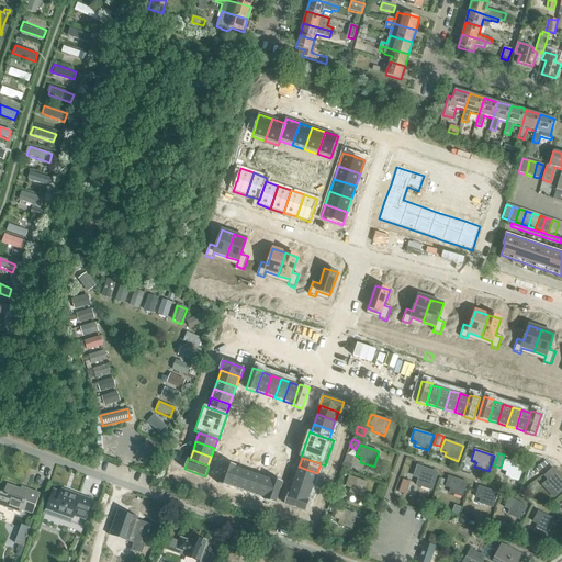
[(506,472),(505,476),(518,482),(524,467),(505,460),(501,471),(506,472)]
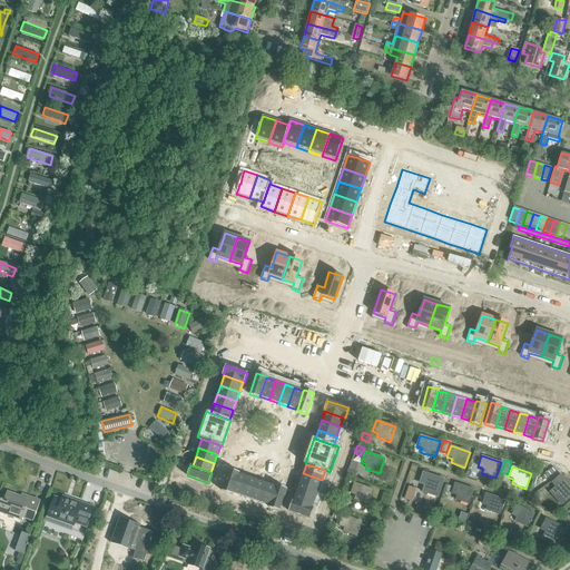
[(229,469),(222,490),(232,494),(233,492),(238,474),(239,473),(229,469)]
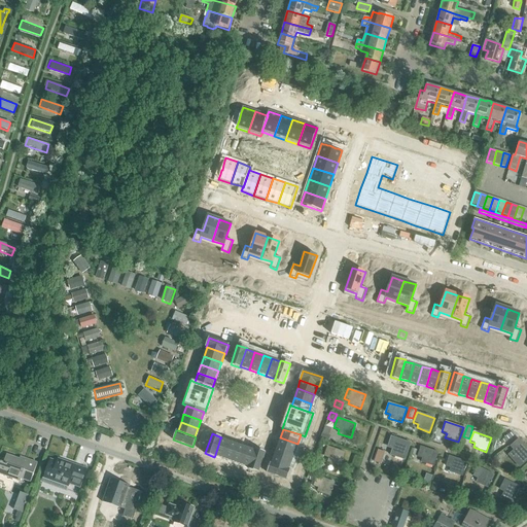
[(320,440),(328,443),(330,436),(322,434),(320,440)]
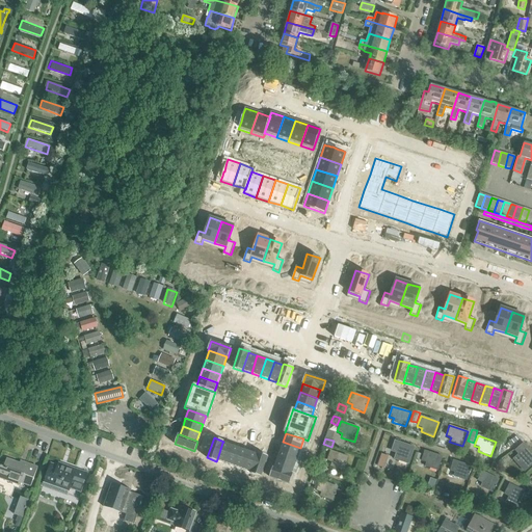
[(392,451),(396,452),(394,459),(408,464),(415,448),(395,441),(392,451)]
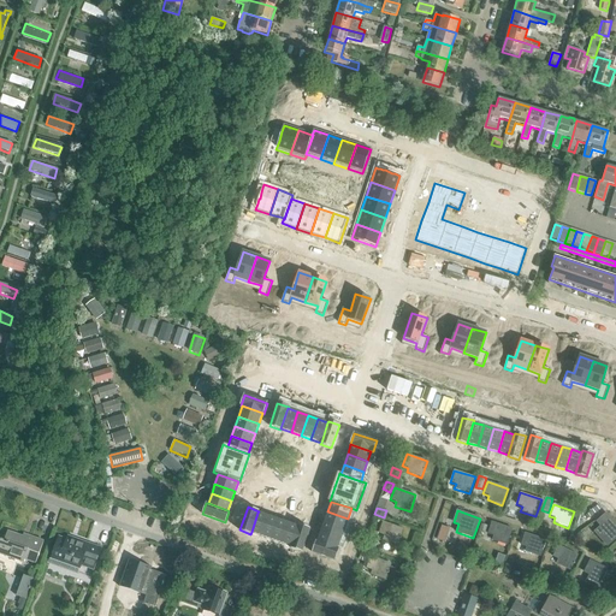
[(327,511),(324,521),(344,528),(348,519),(327,511)]
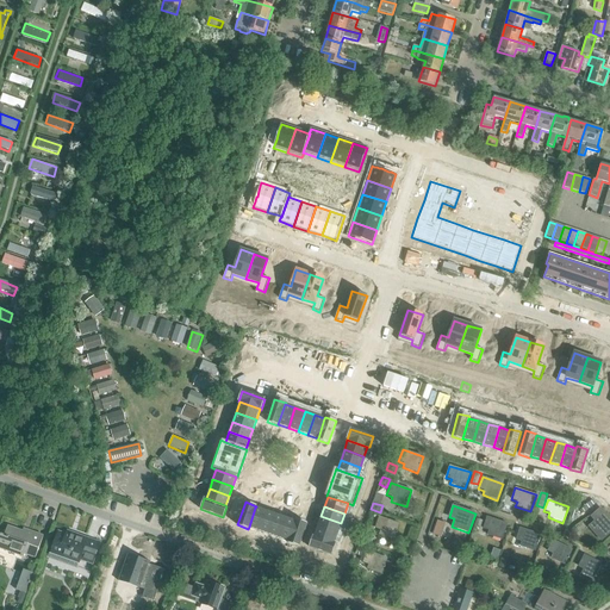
[(255,508),(249,527),(259,530),(266,510),(255,508)]
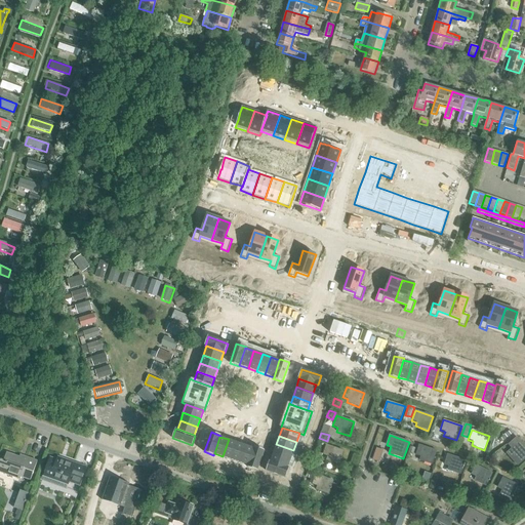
[(507,453),(517,465),(524,457),(524,446),(517,438),(509,445),(513,449),(507,453)]
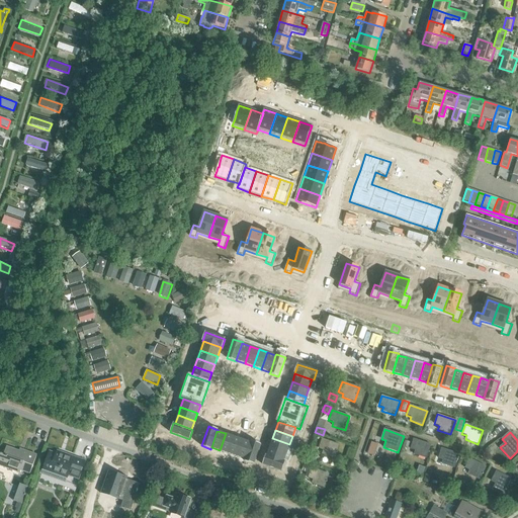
[(226,433),(220,450),(228,453),(234,436),(226,433)]
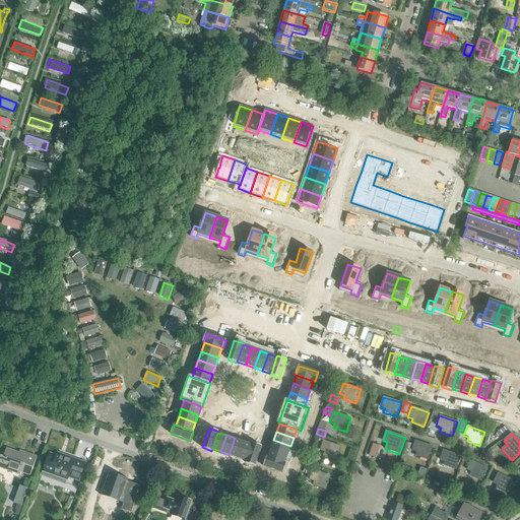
[(235,438),(229,455),(238,458),(243,441),(235,438)]
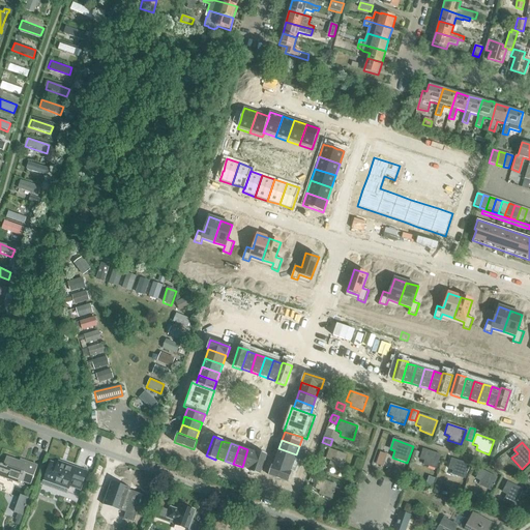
[(278,448),(275,458),(293,464),(296,454),(278,448)]
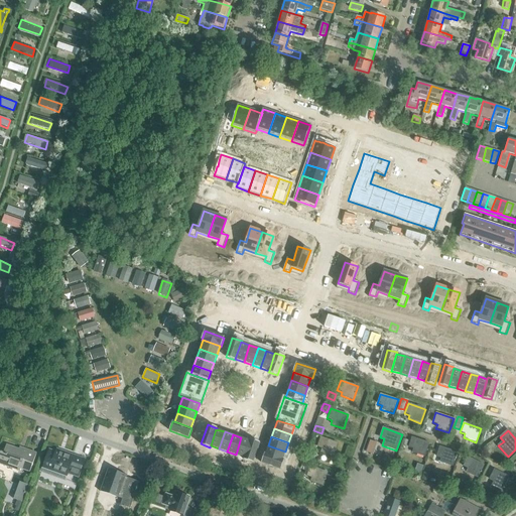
[(241,437),(236,455),(244,458),(250,440),(241,437)]
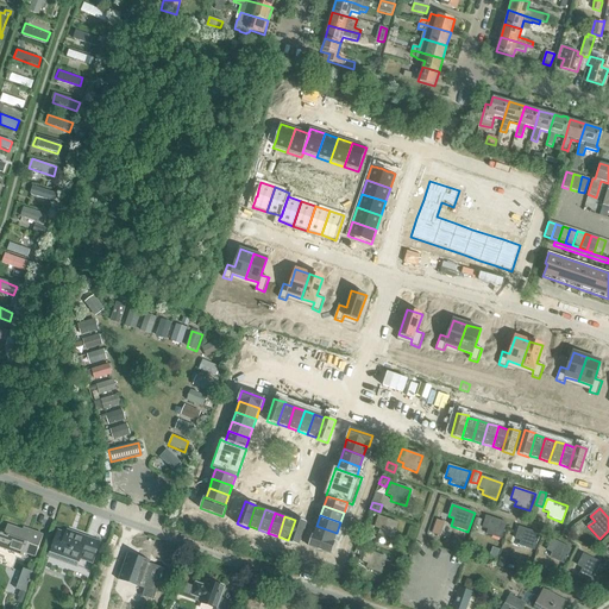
[(380,529),(378,533),(378,534),(394,539),(399,522),(378,516),(374,528),(380,529)]
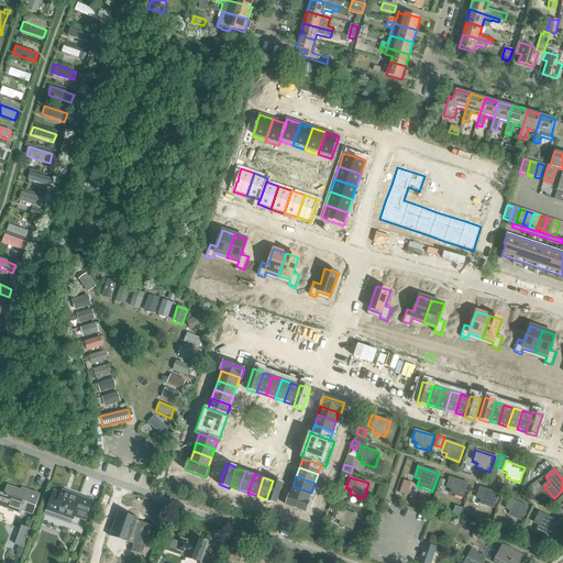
[(450,494),(463,499),(465,493),(468,483),(454,478),(450,477),(446,488),(451,490),(450,493),(450,494)]
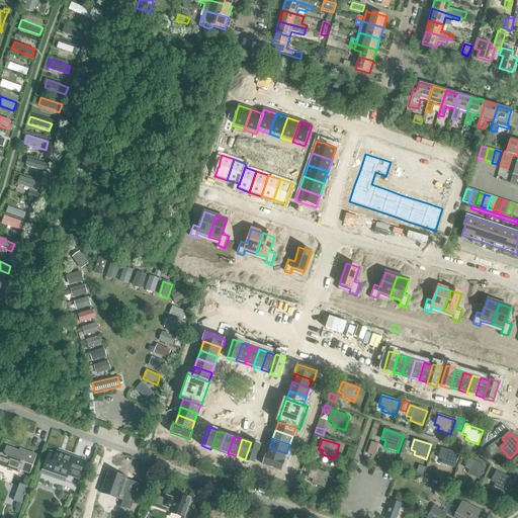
[(245,459),(245,460),(254,463),(260,444),(251,441),(251,442),(245,459)]
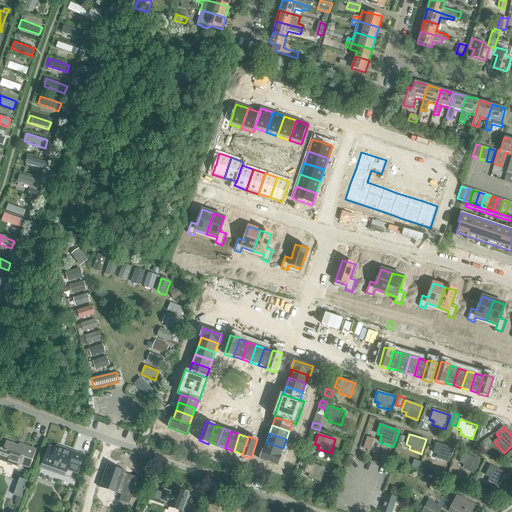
[(367,437),(363,449),(370,451),(373,440),(367,437)]
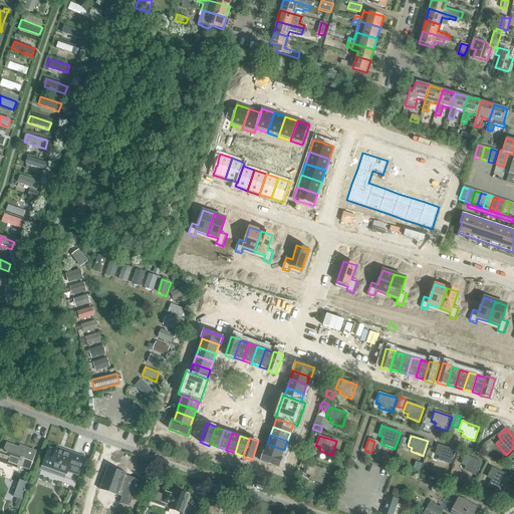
[(0,450),(0,451),(0,462),(19,469),(20,467),(29,470),(36,452),(26,448),(26,450),(6,443),(3,451),(0,450)]
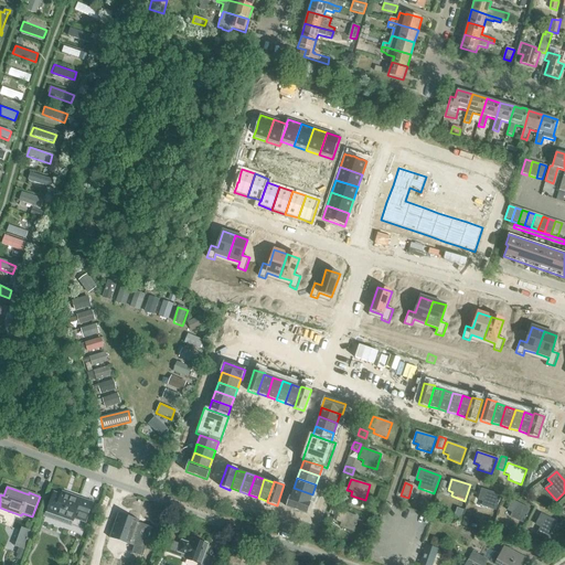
[(294,488),(290,497),(309,503),(312,494),(294,488)]
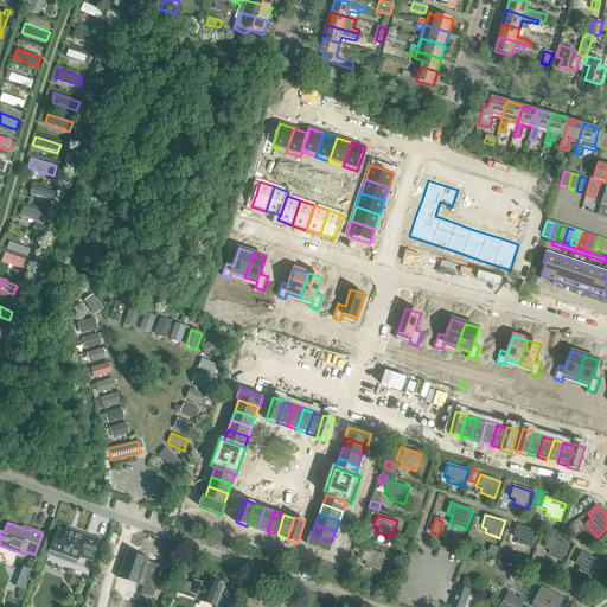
[(518,543),(532,549),(537,532),(523,528),(517,525),(513,538),(519,540),(518,543)]
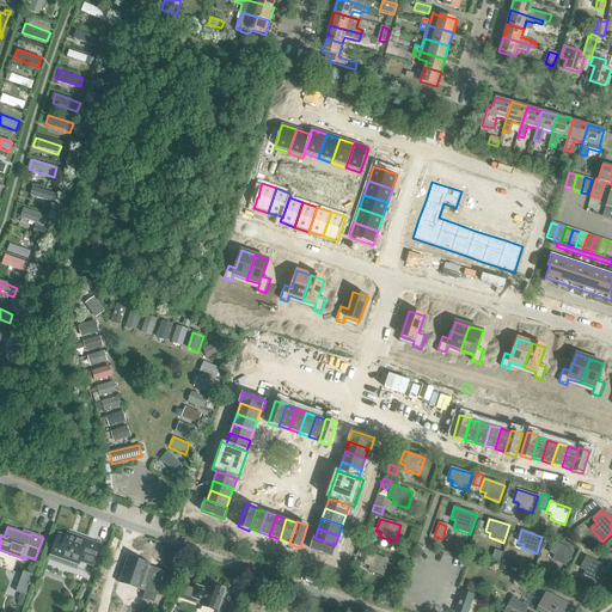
[(57,534),(56,538),(50,555),(60,558),(79,564),(80,561),(92,565),(101,545),(77,537),(75,540),(57,534)]
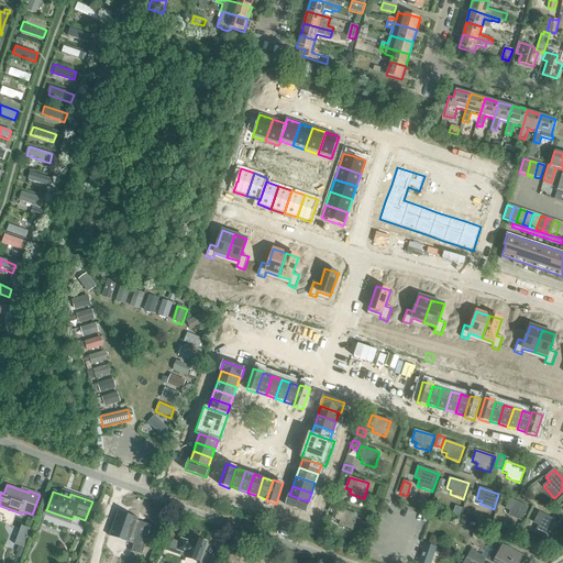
[(288,495),(285,505),(306,512),(309,501),(308,501),(289,495),(288,495)]
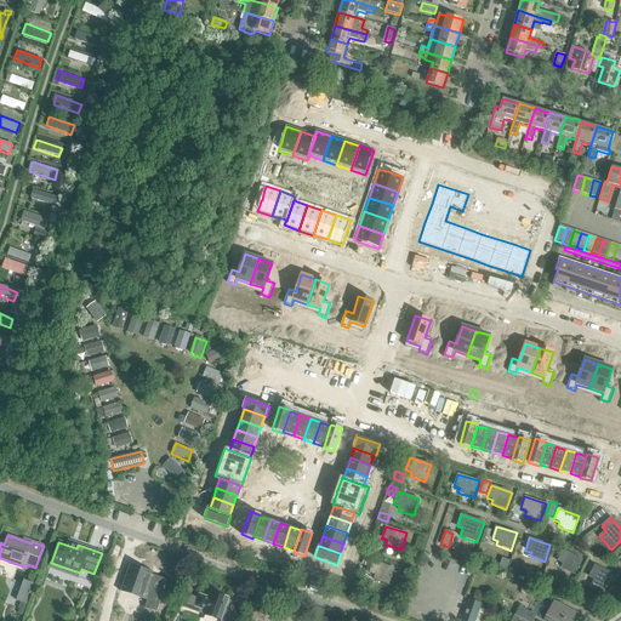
[(560,569),(575,576),(582,559),(568,552),(563,550),(557,562),(563,564),(560,569)]
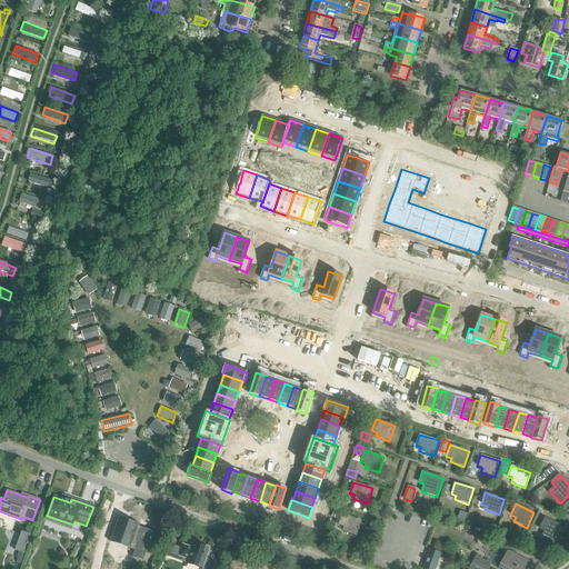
[(339,512),(336,525),(338,525),(343,527),(342,531),(356,536),(361,520),(342,513),(339,512)]
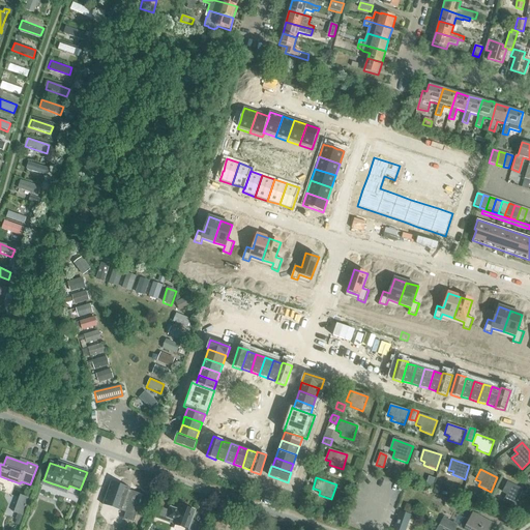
[(111,481),(102,504),(136,517),(144,495),(130,490),(130,488),(111,481)]
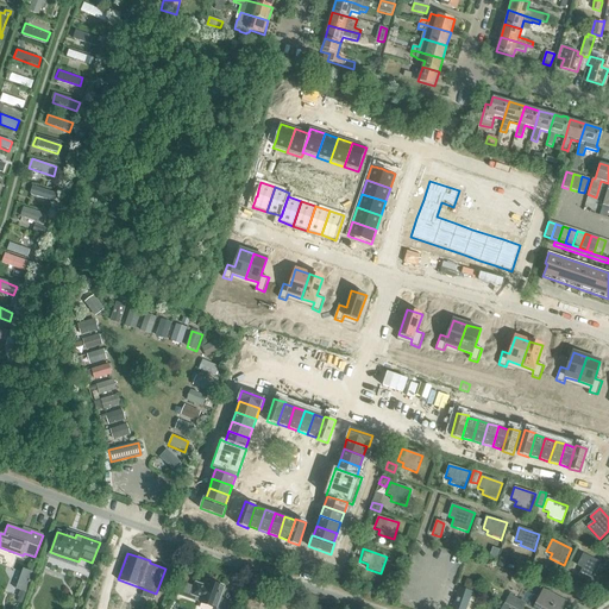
[(604,565),(584,554),(578,565),(584,569),(579,576),(596,584),(604,565)]
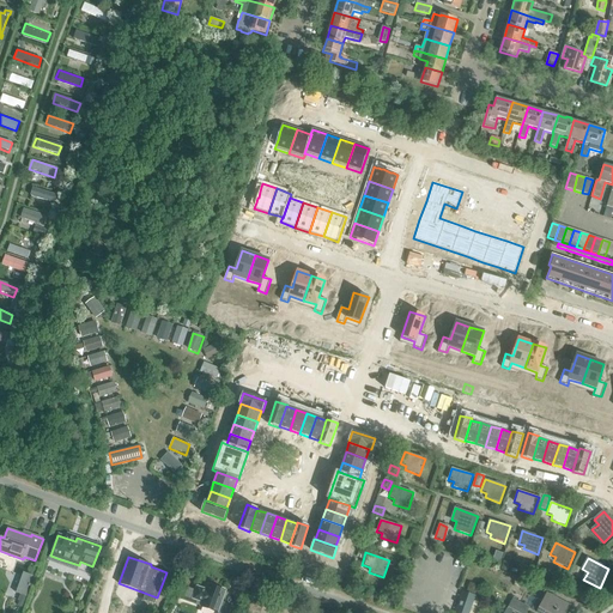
[(508,571),(510,564),(503,562),(501,569),(508,571)]
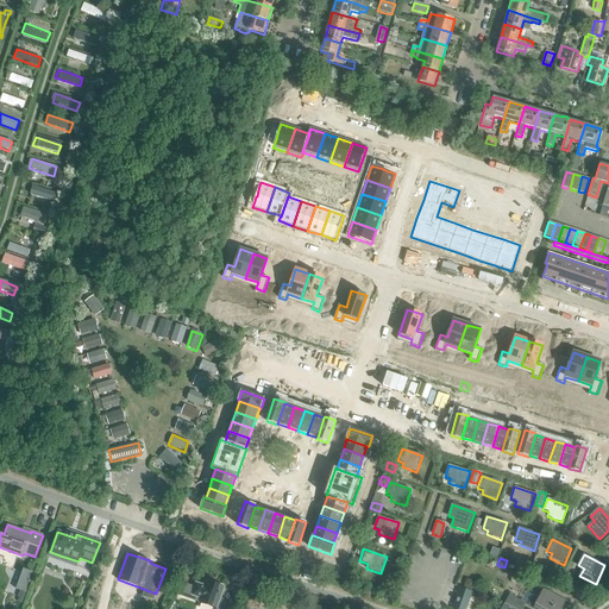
[(23,569),(16,589),(19,590),(18,595),(20,595),(18,602),(22,603),(24,597),(26,592),(33,572),(35,573),(37,565),(32,564),(30,571),(23,569)]
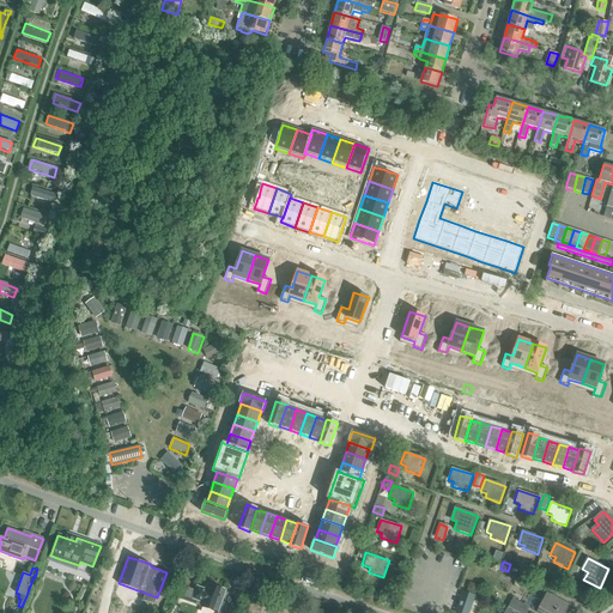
[(478,586),(469,582),(466,592),(475,594),(478,586)]
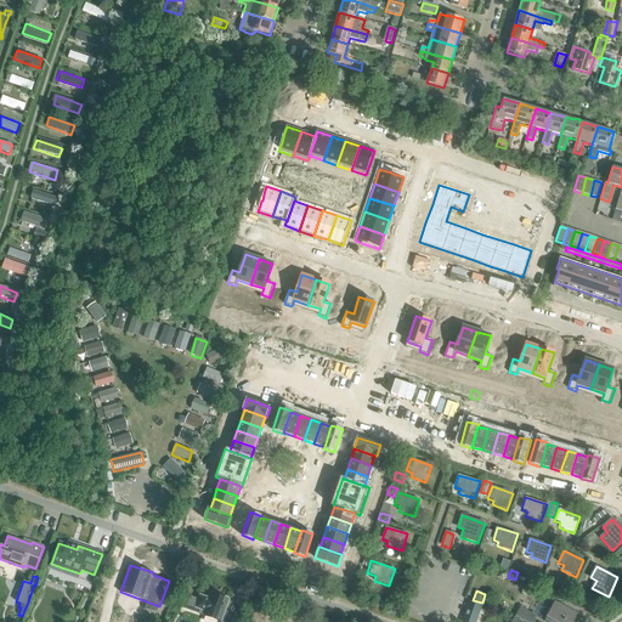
[(186,595),(182,608),(204,616),(207,616),(207,618),(211,621),(214,618),(219,621),(218,621),(232,621),(235,617),(225,614),(226,610),(230,600),(211,594),(210,599),(201,595),(199,599),(186,595)]
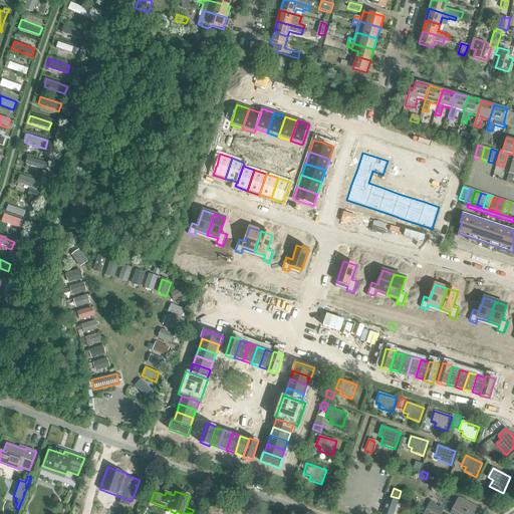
[(392,513),(393,511),(395,512),(399,500),(388,496),(380,513),(392,513)]
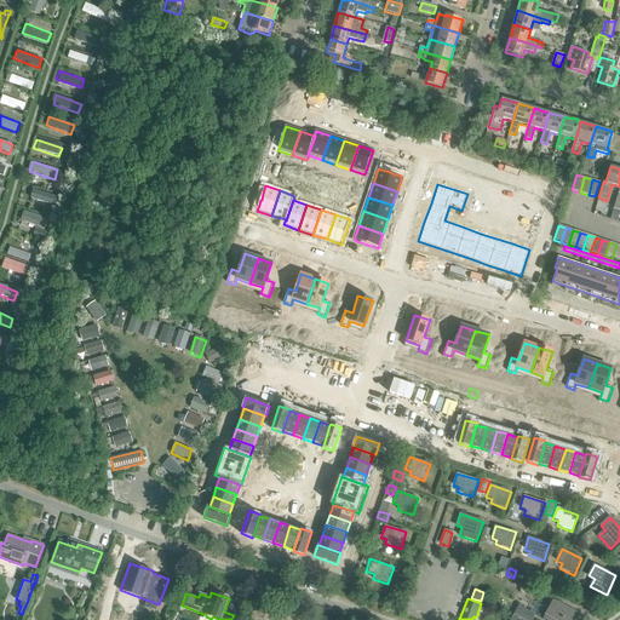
[(573,619),(577,614),(563,606),(554,601),(549,610),(543,607),(538,618),(541,619),(573,619)]
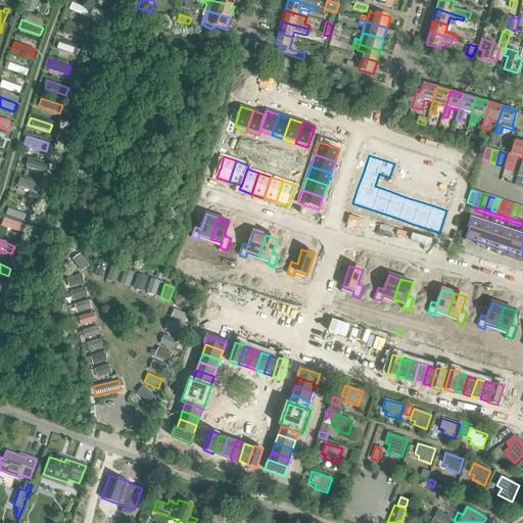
[(434,518),(442,522),(449,522),(453,519),(437,511),(434,518)]
